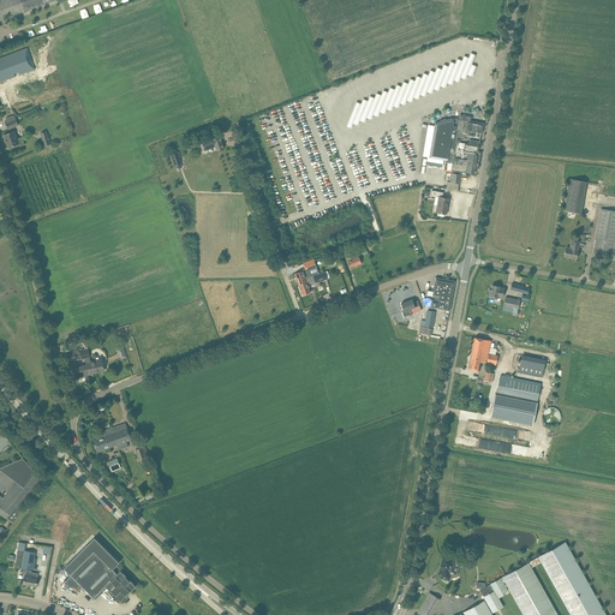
[(0,0),(0,19),(53,0),(0,0)]
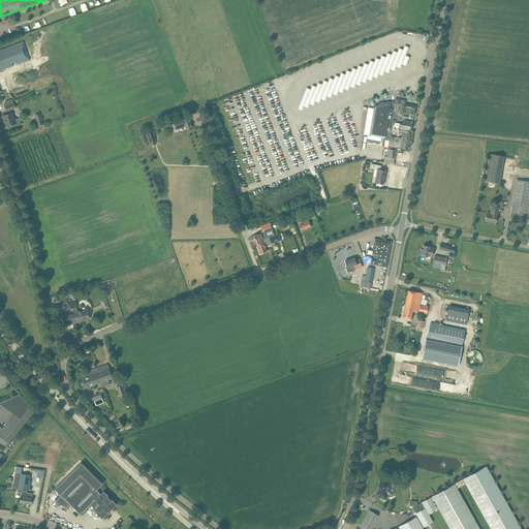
[(23,41),(0,50),(0,70),(19,64),(19,62),(22,61),(23,62),(30,60),(23,41)]
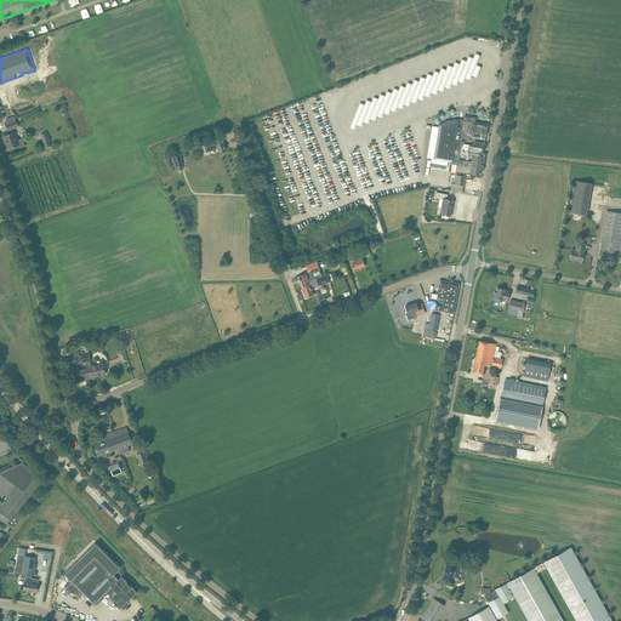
[(387,90),(385,95),(381,93),(379,98),(374,96),(371,101),(366,100),(365,103),(360,102),(349,126),(355,127),(357,123),(362,125),(364,120),(369,123),(370,118),(375,119),(377,114),(382,117),(385,112),(388,114),(391,108),(396,110),(398,106),(403,108),(405,103),(409,104),(411,100),(416,102),(419,97),(423,100),(425,95),(429,96),(432,91),(437,93),(438,89),(444,91),(445,85),(450,87),(453,83),(457,85),(459,80),(463,81),(466,77),(471,79),(473,74),(478,77),(482,67),(477,64),(480,55),(476,52),(473,58),(468,56),(467,61),(462,58),(460,63),(455,62),(454,66),(449,64),(446,69),(442,67),(439,72),(434,70),(433,75),(428,73),(426,78),(421,75),(420,80),(415,79),(412,84),(408,81),(405,86),(400,85),(399,90),(394,87),(392,92),(387,90)]
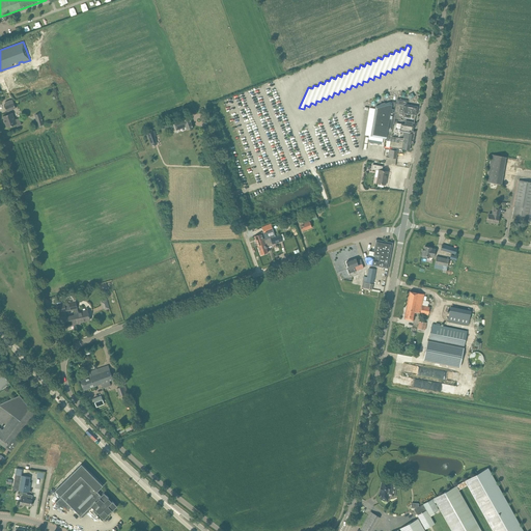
[(5,103),(6,106),(5,107),(6,112),(7,111),(9,114),(3,116),(7,128),(16,124),(17,127),(21,124),(20,119),(18,118),(15,119),(12,113),(11,113),(10,111),(16,109),(12,100),(5,103)]
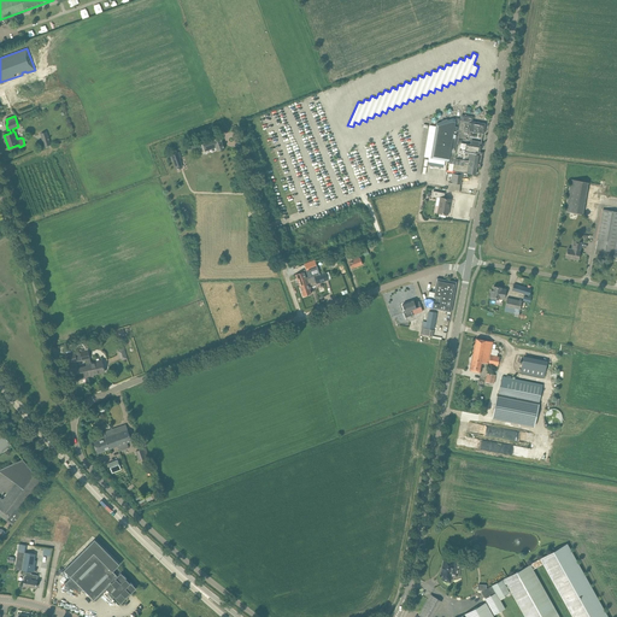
[(462,116),(460,119),(457,118),(457,119),(453,119),(447,121),(447,119),(441,121),(442,122),(436,123),(430,158),(454,162),(463,163),(463,165),(465,166),(466,166),(466,168),(471,168),(471,166),(472,166),(477,166),(480,166),(482,153),(480,153),(480,147),(482,148),(483,144),(481,142),(482,134),(483,135),(486,124),(472,122),(472,117),(462,116)]
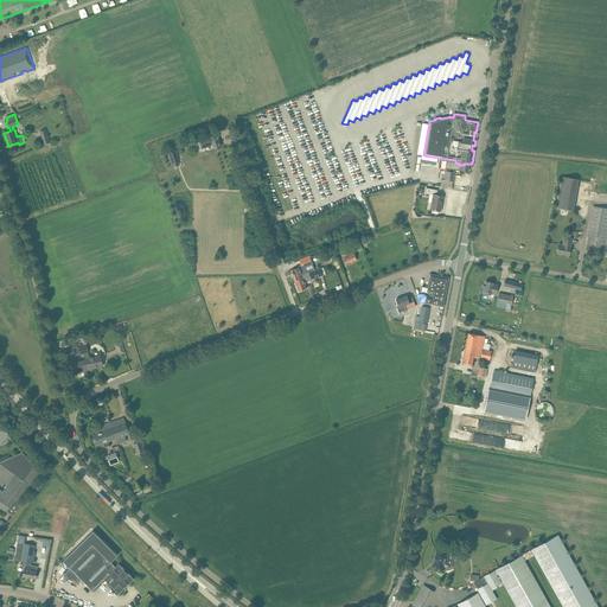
[(217,135),(211,138),(210,138),(204,140),(203,139),(200,140),(200,141),(199,141),(202,148),(202,149),(212,145),(213,148),(215,148),(221,146),(217,135)]
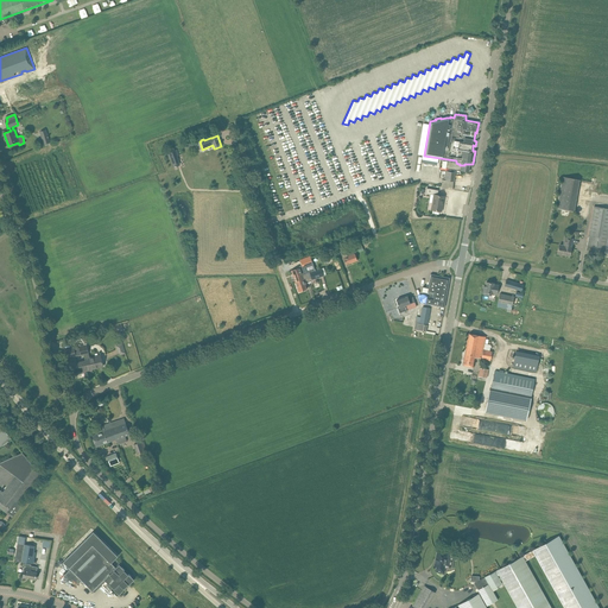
[(198,144),(196,137),(187,141),(189,147),(198,144)]
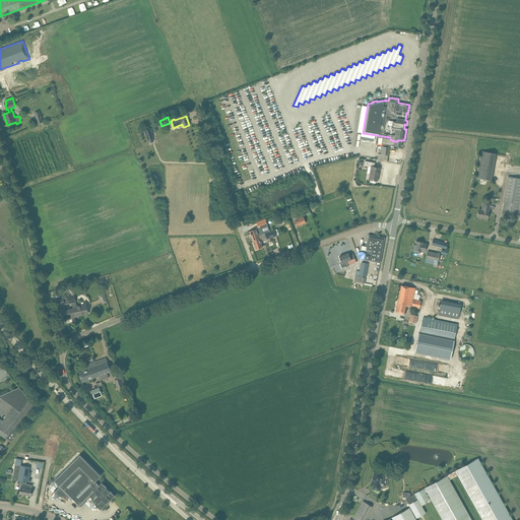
[(151,128),(144,131),(145,135),(146,135),(148,143),(153,141),(151,133),(152,133),(151,128)]
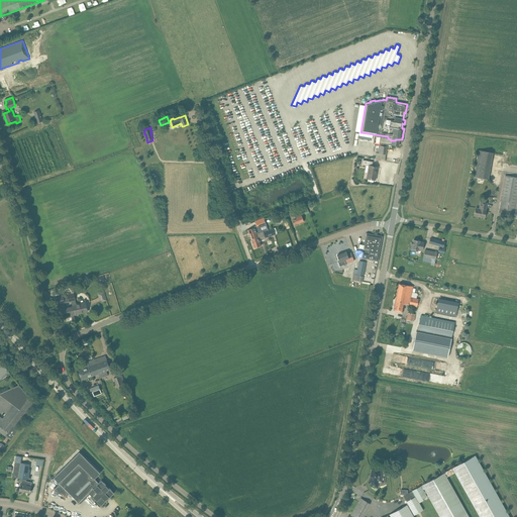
[(376,142),(392,145),(392,144),(399,145),(400,139),(398,139),(398,140),(396,139),(395,139),(395,140),(391,140),(390,139),(388,138),(381,137),(381,136),(377,136),(376,142)]
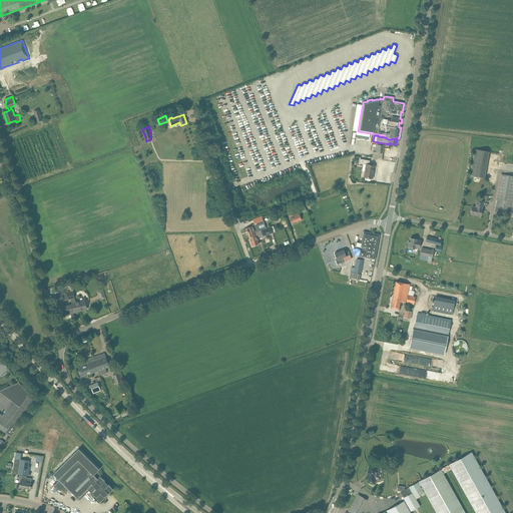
[(384,145),(379,145),(376,144),(375,152),(373,151),(372,159),(375,160),(375,159),(382,160),(384,145)]
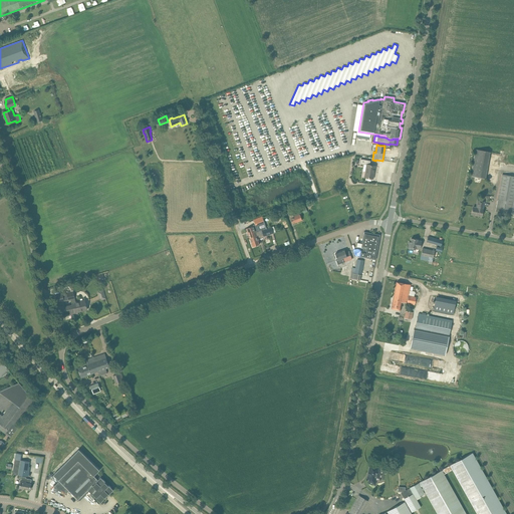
[(360,159),(359,164),(364,164),(366,165),(365,172),(364,177),(372,179),(375,166),(370,165),(370,161),(365,160),(360,159)]
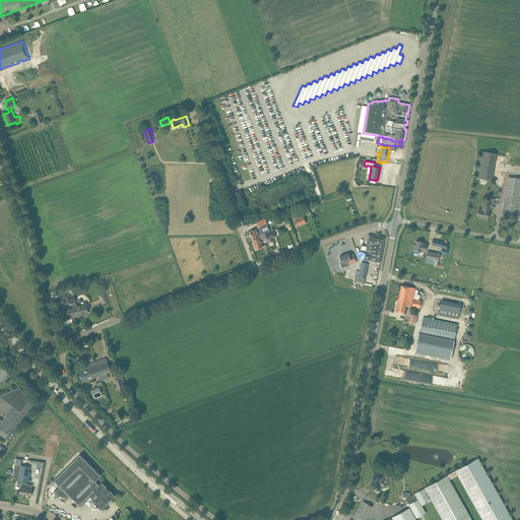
[(478,168),(476,178),(491,181),(493,171),(478,168)]
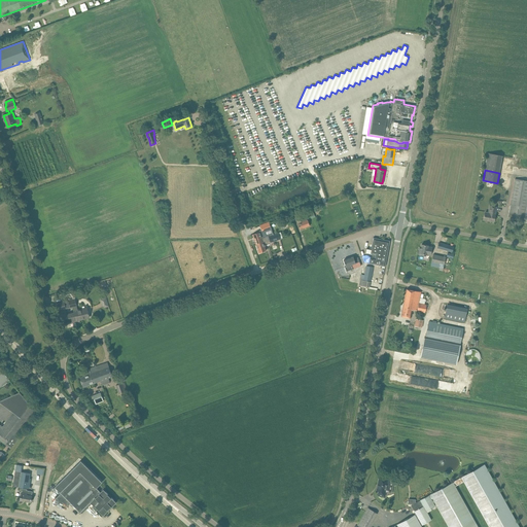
[(526,219),(526,180),(515,179),(508,216),(526,219)]
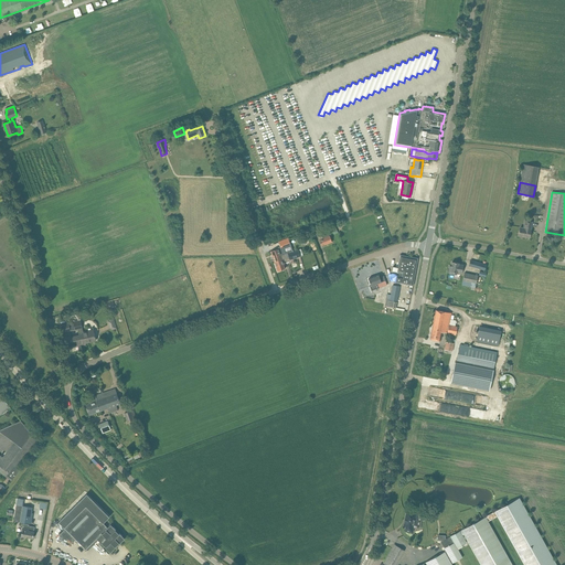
[(530,238),(531,233),(532,222),(525,221),(523,228),(520,227),(519,236),(530,238)]
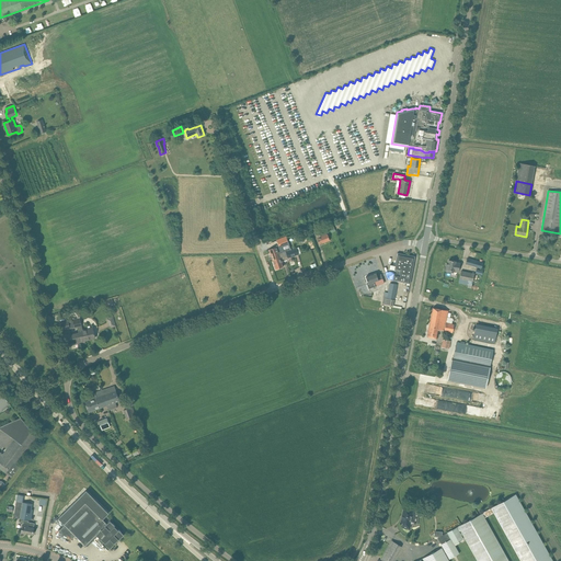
[(322,226),(317,228),(318,232),(320,237),(317,238),(317,239),(319,244),(330,240),(328,236),(328,235),(327,235),(324,229),(323,229),(322,226)]
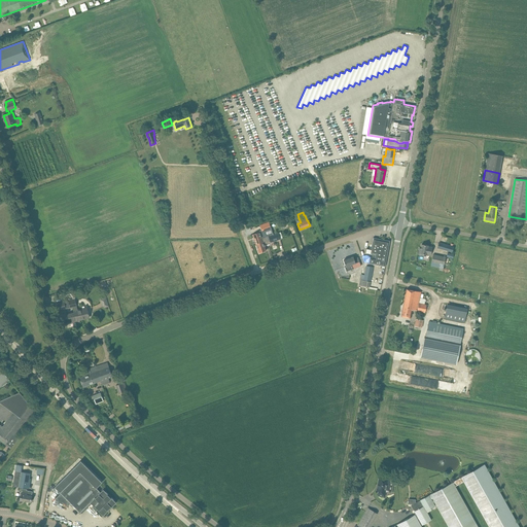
[(257,233),(252,235),(256,245),(259,244),(258,239),(261,237),(262,239),(268,237),(274,235),(271,229),(264,232),(262,232),(259,233),(259,232),(257,233)]
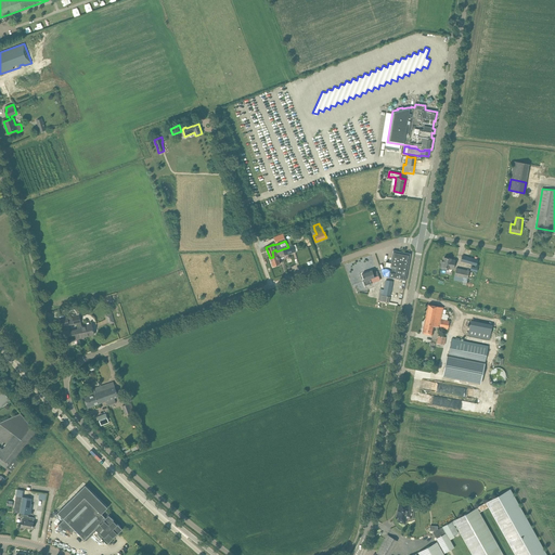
[(288,247),(282,249),(284,254),(284,255),(284,256),(295,252),(298,250),(296,244),(293,245),(288,247)]
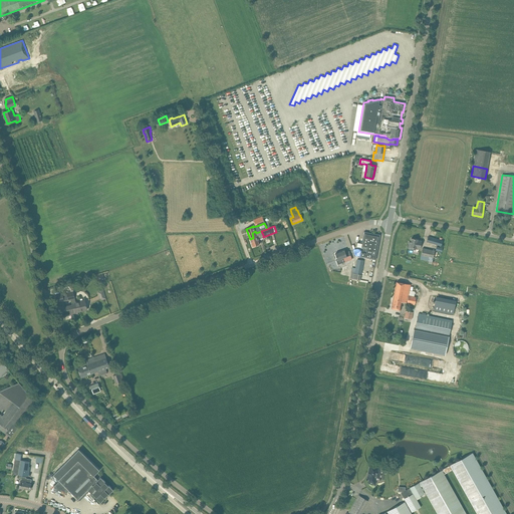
[(253,238),(250,239),(253,247),(259,245),(258,242),(258,241),(259,241),(258,238),(263,236),(263,235),(261,231),(256,233),(255,231),(252,233),(253,238)]
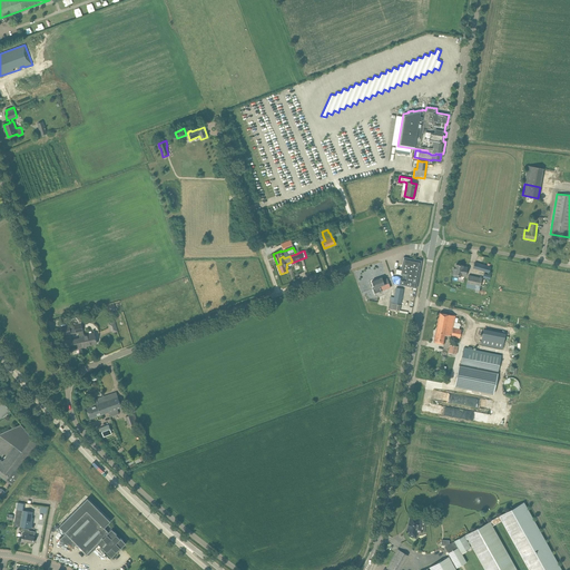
[(416,288),(422,261),(403,257),(401,274),(403,275),(402,278),(400,278),(399,285),(404,286),(416,288)]
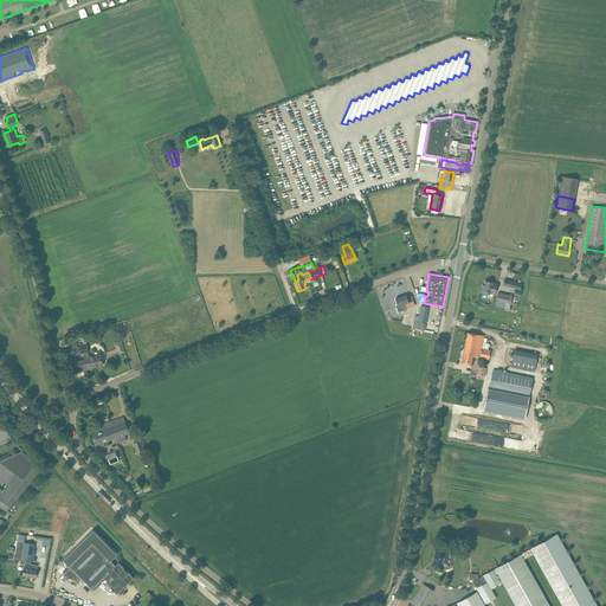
[(504,279),(503,285),(520,290),(522,284),(504,279)]
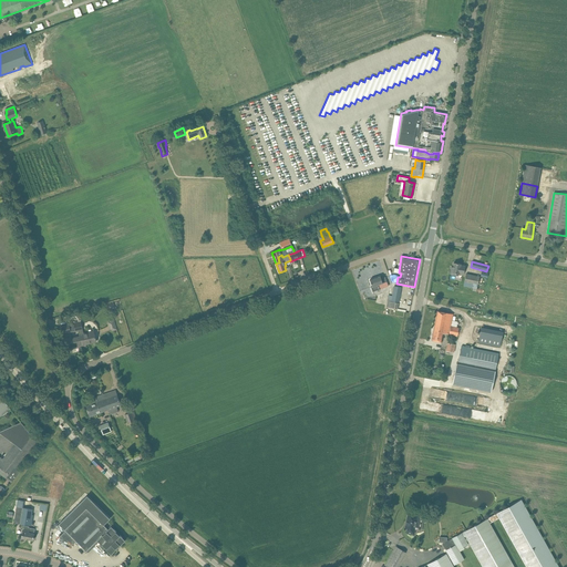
[(461,265),(453,263),(453,268),(451,267),(450,274),(454,275),(455,274),(459,274),(463,275),(465,266),(461,265)]
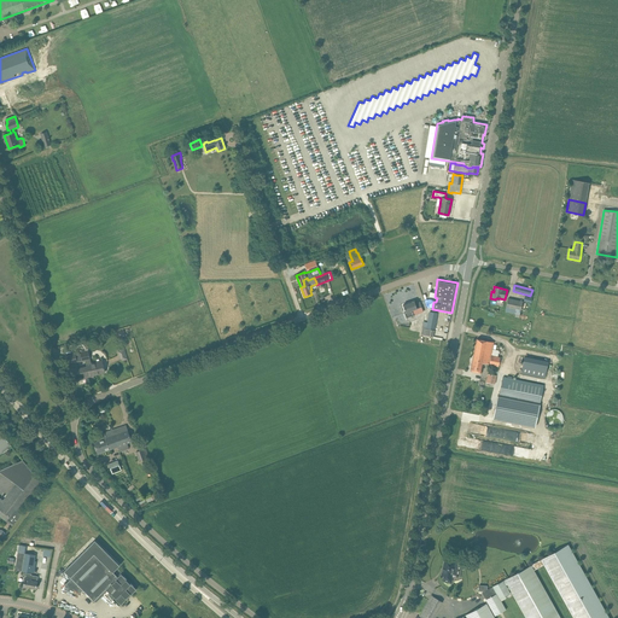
[(508,298),(505,312),(516,314),(516,318),(519,318),(523,302),(508,298)]
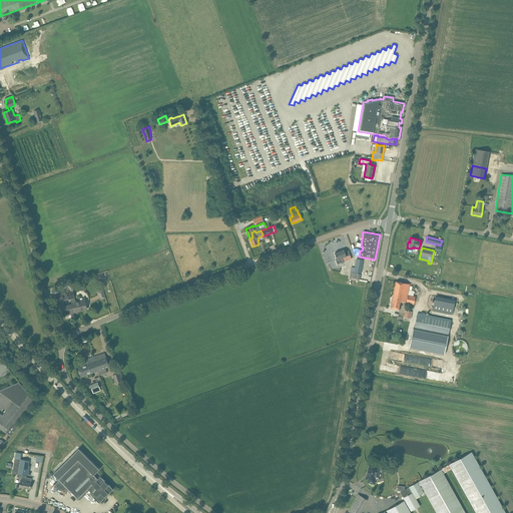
[(335,253),(337,261),(338,264),(352,259),(350,255),(349,250),(345,252),(344,249),(335,253)]
